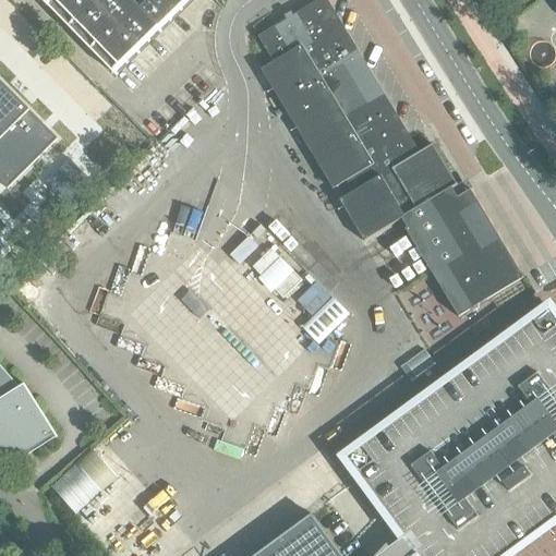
[(40,0),(47,5),(65,24),(95,53),(112,71),(184,0),(40,0)]
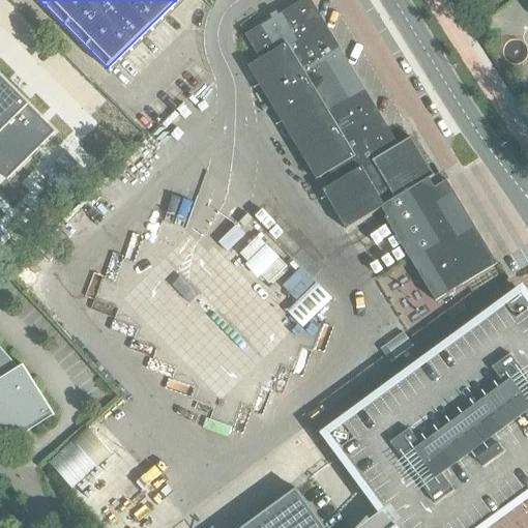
[(266,20),(244,33),(259,57),(247,64),(316,178),(328,170),(334,182),(323,189),(346,228),(381,206),(386,214),(385,215),(409,256),(410,258),(435,299),(465,282),(493,265),(496,263),(497,262),(447,178),(445,179),(435,185),(429,177),(433,175),(410,136),(398,144),(393,146),(385,133),(342,61),(346,58),(330,32),(326,35),(305,0),(297,0),(294,2),(281,10),(266,20)]
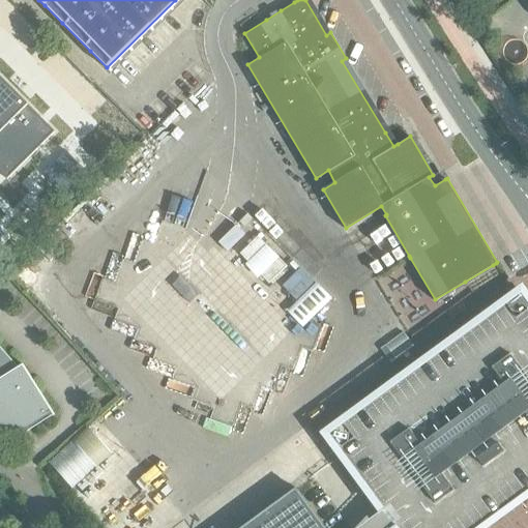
[(0,162),(10,172),(11,173),(54,130),(0,76),(0,162)]
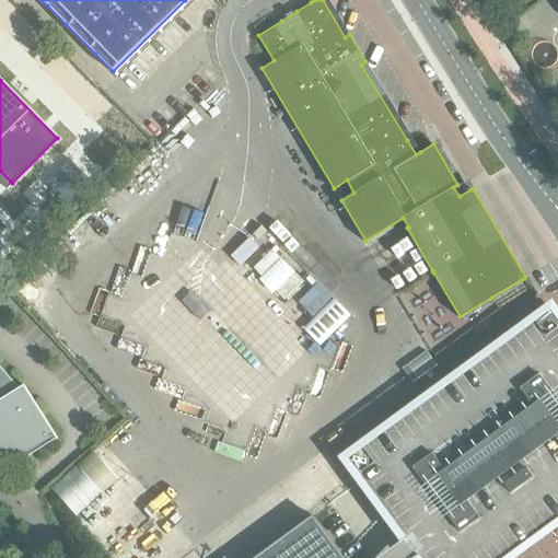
[(70,162),(48,184),(73,208),(95,187),(70,162)]
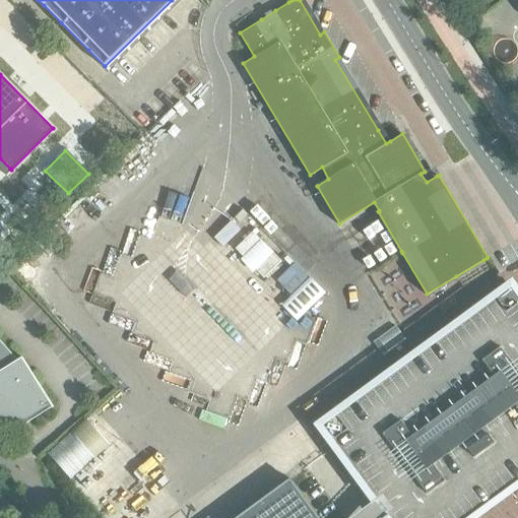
[(232,219),(213,237),(221,246),(240,228),(232,219)]
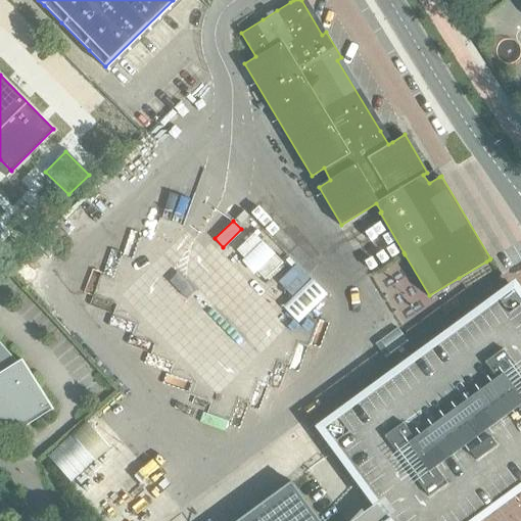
[(253,233),(237,249),(245,257),(262,241),(253,233)]
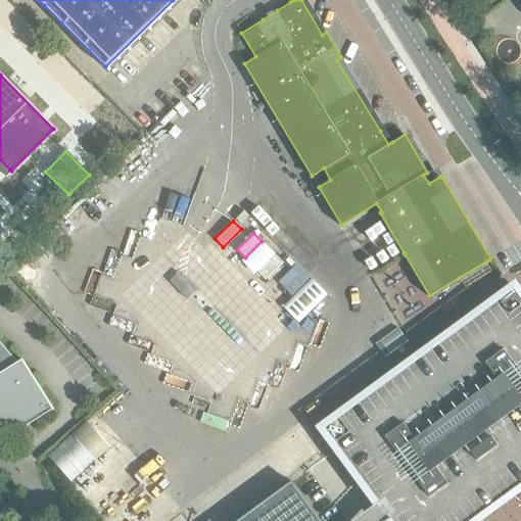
[(272,252),(255,269),(264,277),(281,261),(272,252)]
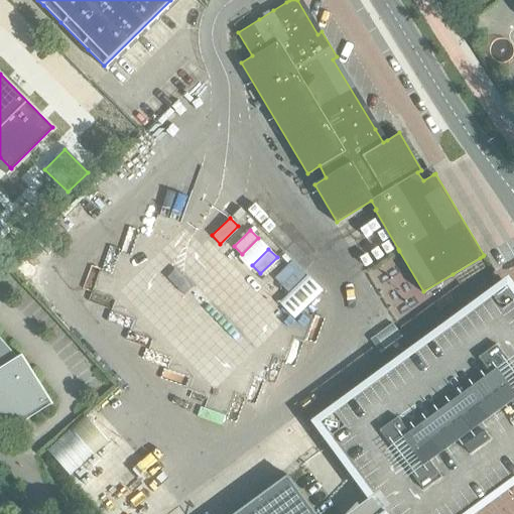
[(307,274),(278,303),(289,313),(293,317),(297,313),(323,289),(307,274)]
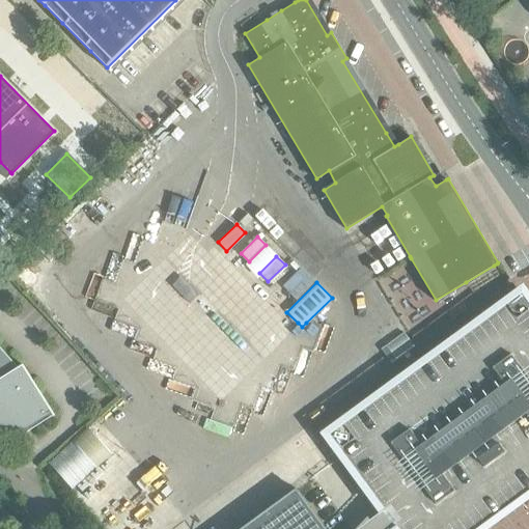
[(528,301),(522,291),(327,435),(395,528),(468,528),(475,520),(479,513),(484,508),(491,502),(486,496),(496,489),(507,479),(522,498),(528,493),(528,301)]
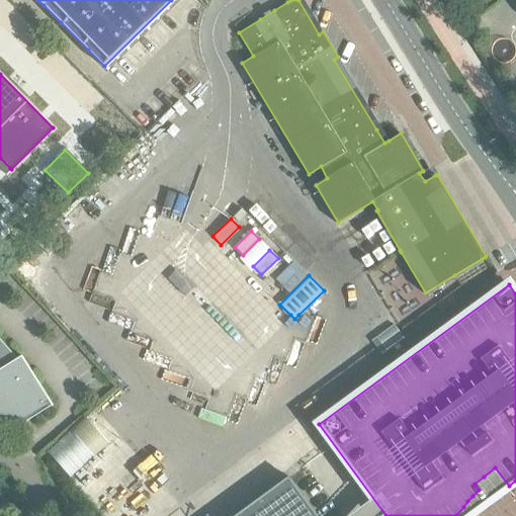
[(394,324),(376,336),(387,350),(404,338),(394,324)]
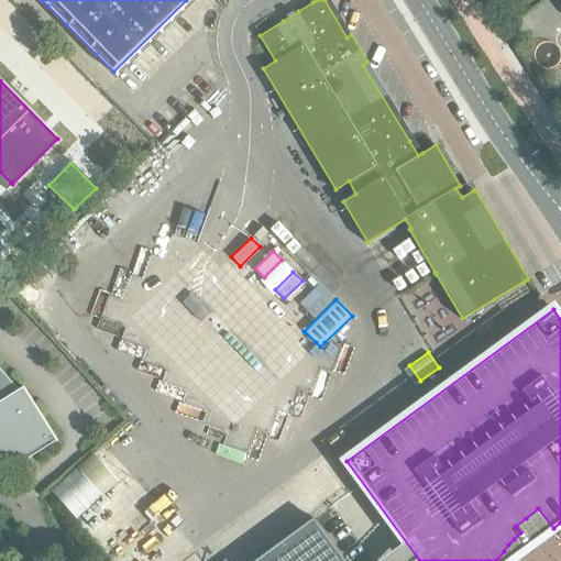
[(0,460),(12,468),(57,439),(24,386),(22,387),(25,391),(23,394),(0,367),(0,460)]
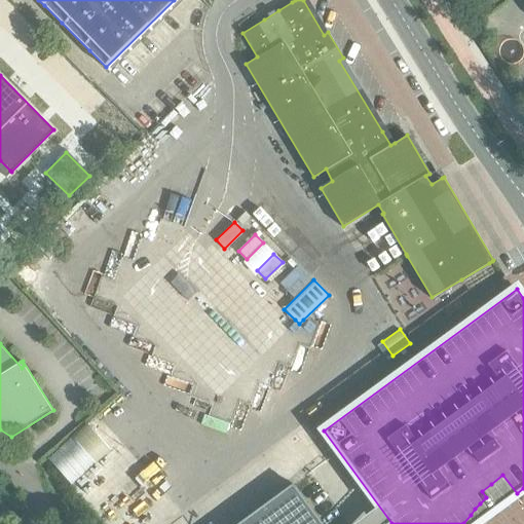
[(293,485),(267,503),(238,523),(322,523),(303,499),(293,485)]
